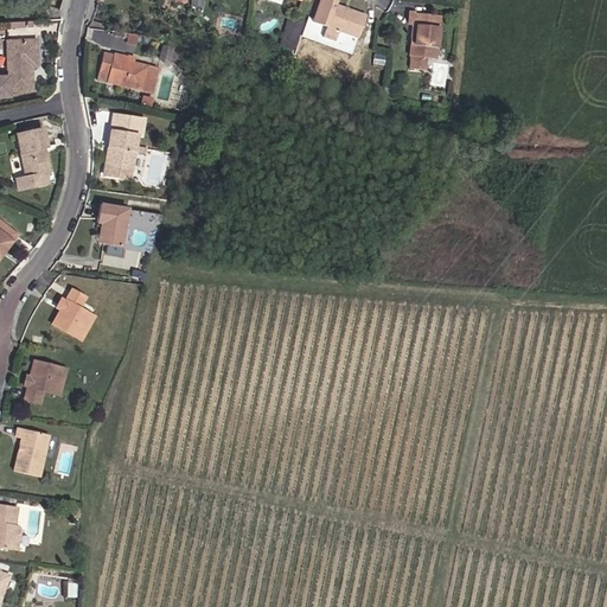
[(357,40),(365,17),(334,6),(336,1),(331,0),(319,0),(311,25),(326,30),(323,40),(337,45),(340,34),(357,40)]
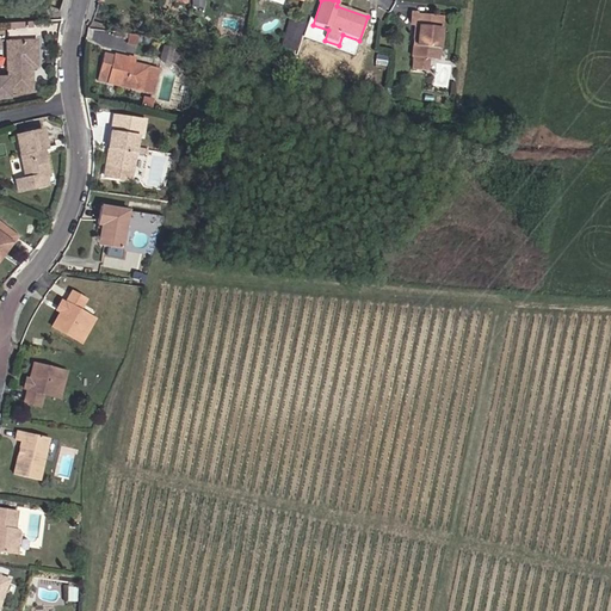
[(432,59),(438,59),(442,16),(412,13),(411,23),(417,24),(413,57),(414,57),(432,59)]
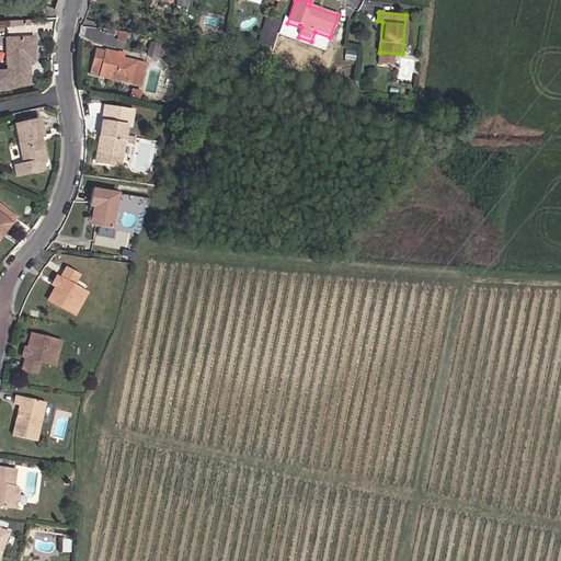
[(272,41),(275,31),(262,26),(259,36),(272,41)]
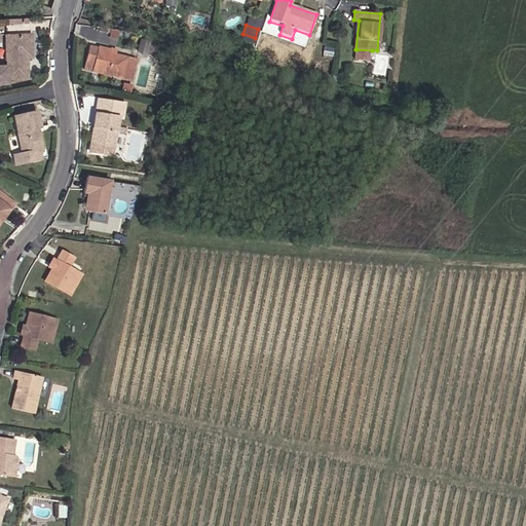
[(28,60),(28,55),(32,55),(31,36),(5,37),(5,47),(6,60),(6,67),(0,67),(0,84),(7,84),(6,80),(29,79),(28,60)]
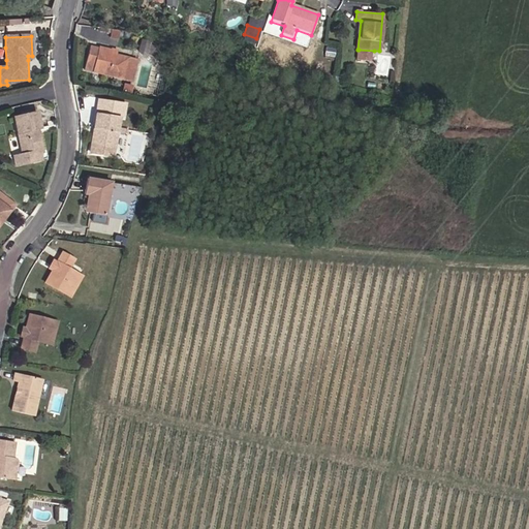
[(85,70),(133,82),(138,60),(117,56),(111,54),(112,51),(99,48),(98,50),(90,48),(85,70)]
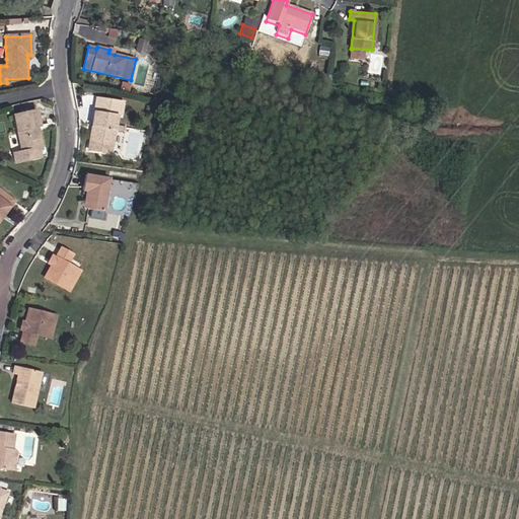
[(367,50),(352,49),(351,59),(366,61),(367,50)]
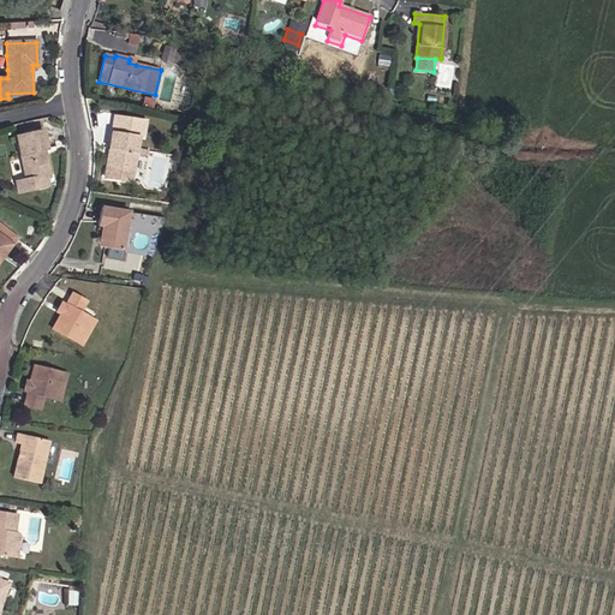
[(115,114),(112,132),(139,137),(148,138),(151,121),(115,114)]
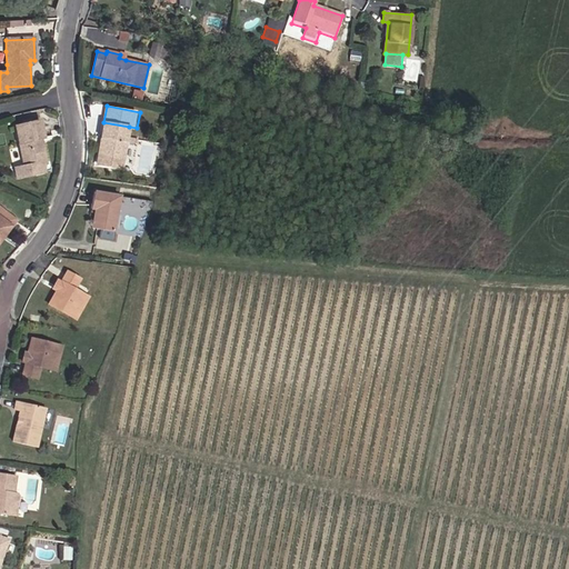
[(17,127),(26,167),(16,169),(18,178),(46,171),(43,163),(47,162),(41,139),(43,139),(39,121),(17,127)]
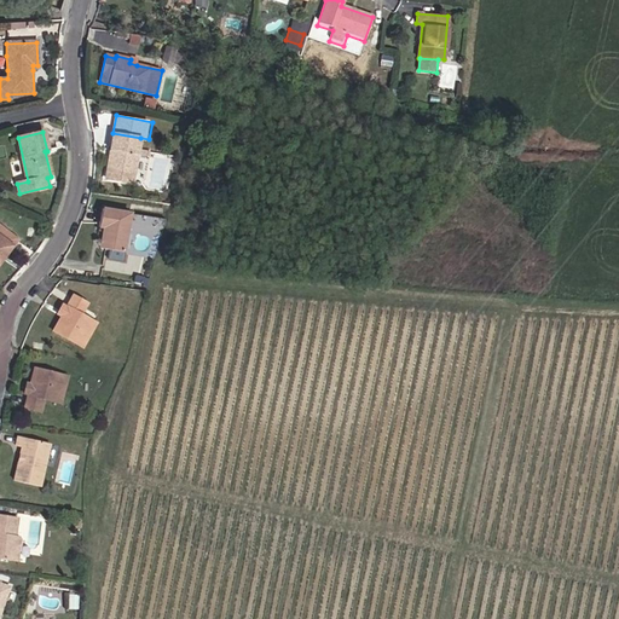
[(133,183),(140,138),(113,133),(105,178),(133,183)]
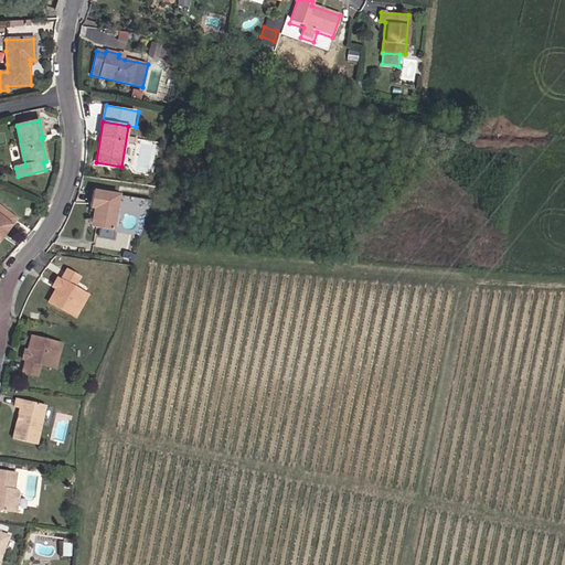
[(92,223),(95,223),(94,227),(114,231),(119,194),(95,191),(92,210),(94,210),(92,223)]
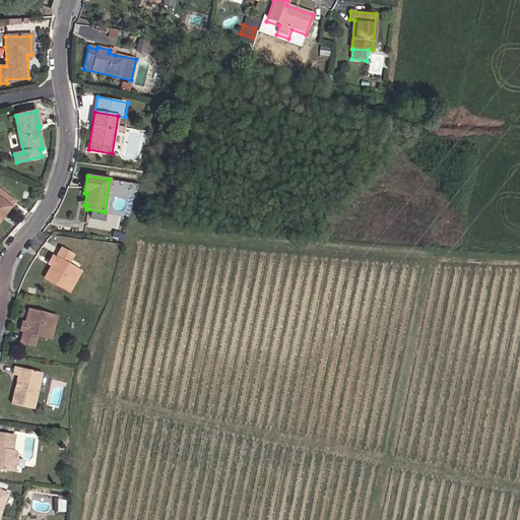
[(0,218),(1,217),(9,207),(11,208),(15,202),(0,191),(0,218)]
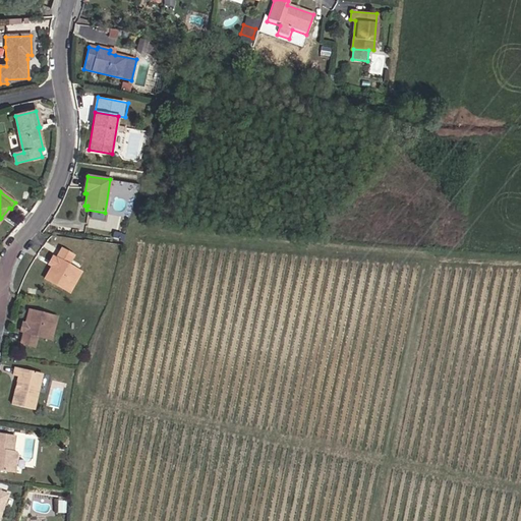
[(1,218),(3,219),(11,209),(9,208),(1,218)]
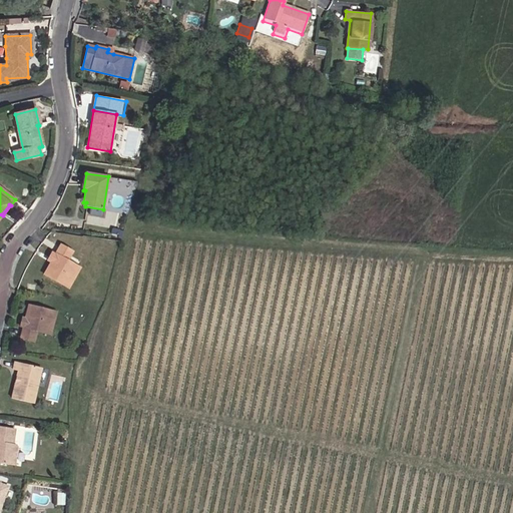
[(50,266),(44,276),(65,288),(76,270),(68,265),(73,255),(61,247),(56,255),(50,266)]
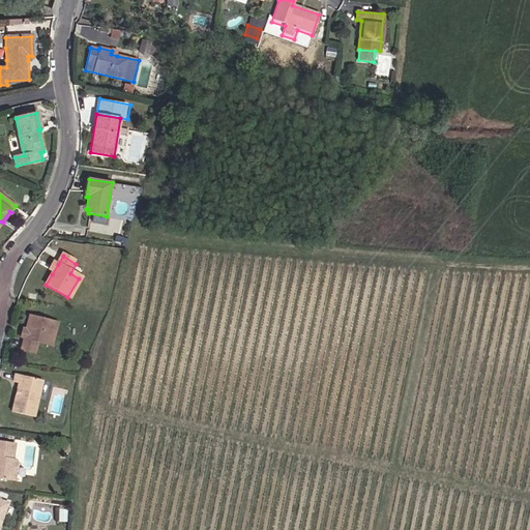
[(54,262),(48,271),(52,274),(58,264),(54,262)]
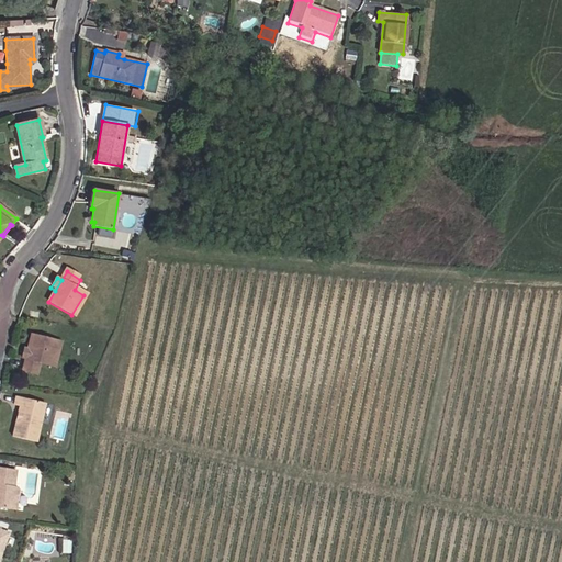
[(75,317),(87,298),(83,295),(71,315),(75,317)]
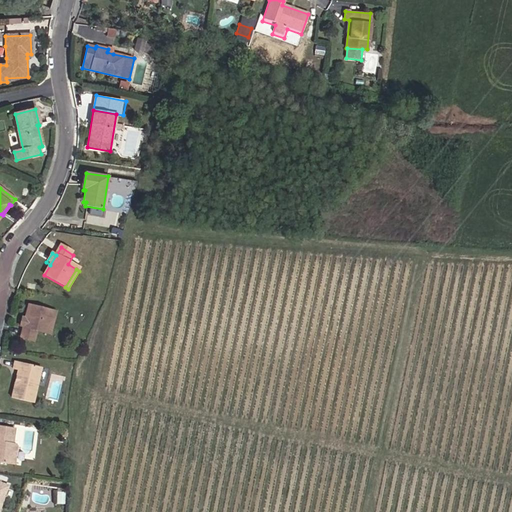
[(36,331),(47,333),(52,312),(29,305),(26,318),(23,328),(21,338),(34,341),(36,331)]
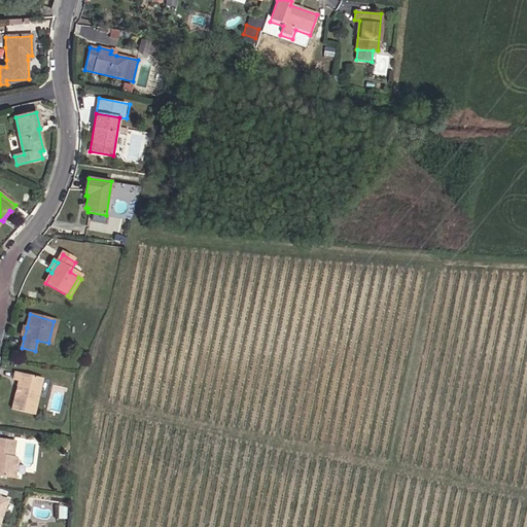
[(51,344),(58,321),(54,321),(48,343),(51,344)]
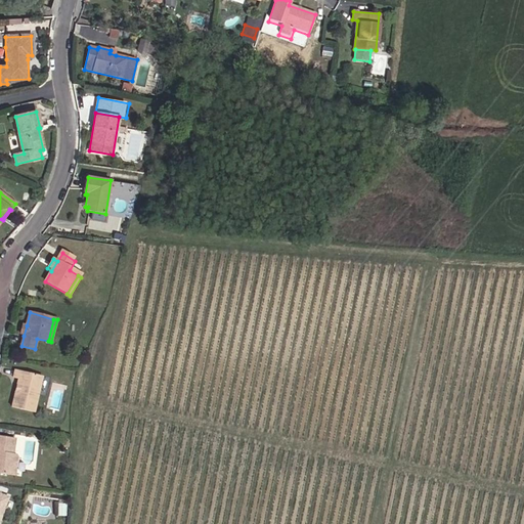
[(12,378),(17,380),(11,407),(33,411),(41,377),(14,370),(12,378)]
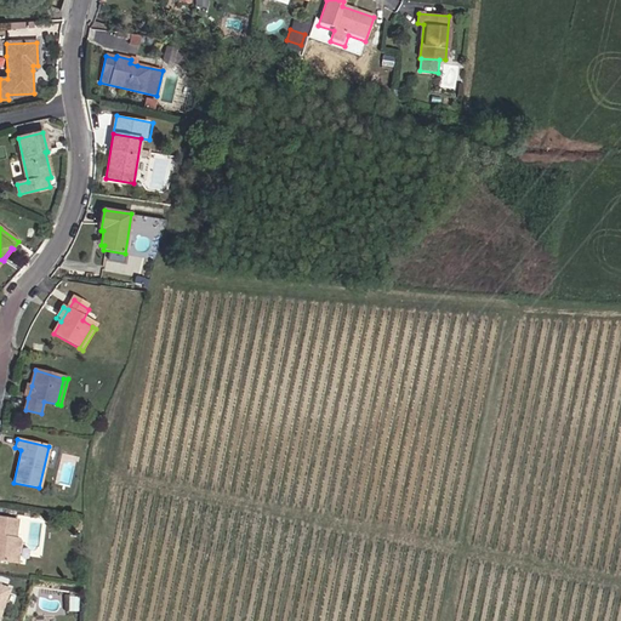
[(0,560),(9,563),(10,558),(15,554),(17,556),(17,554),(20,542),(16,537),(15,537),(17,519),(0,517),(0,560)]
